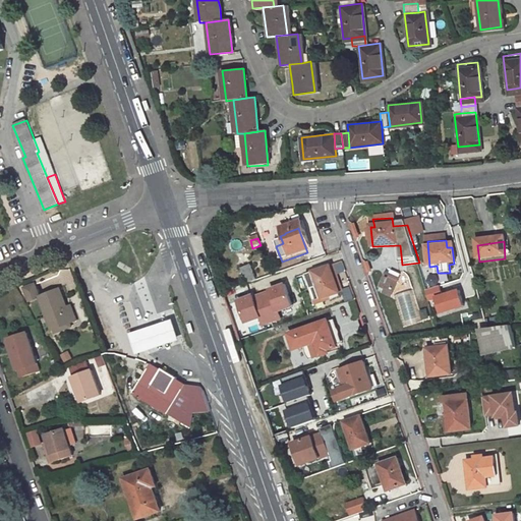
[(339,294),(330,269),(308,276),(315,296),(324,293),(326,299),(339,294)]
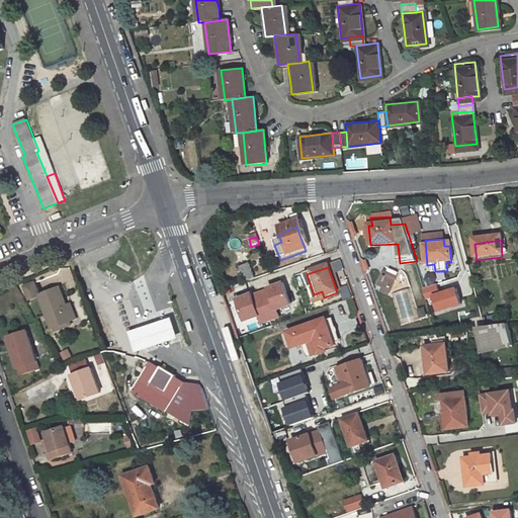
[(237,271),(242,285),(252,282),(247,268),(237,271)]
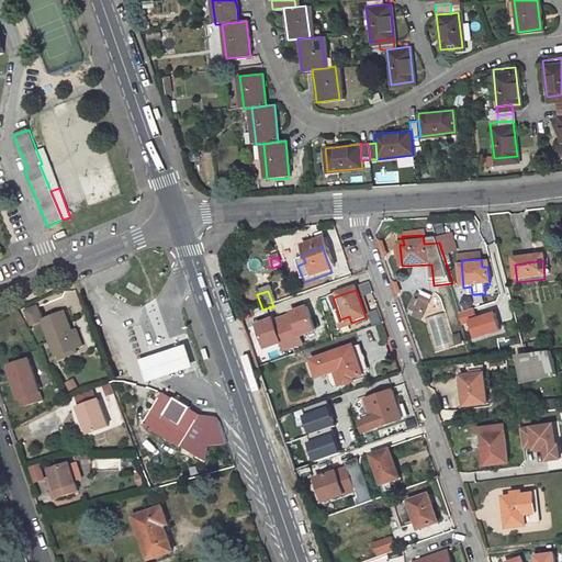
[(420,318),(427,303),(415,298),(409,308),(415,312),(413,315),(420,318)]
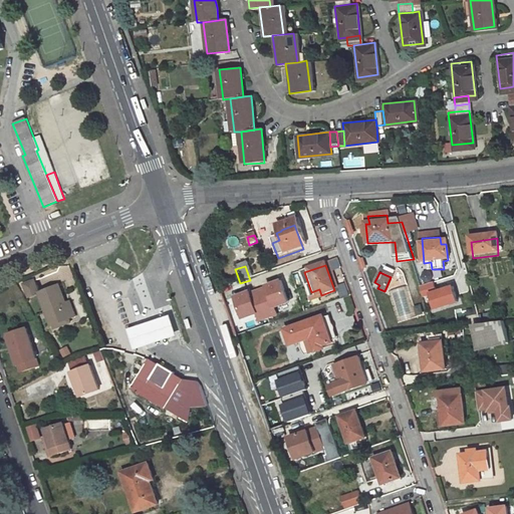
[(237,293),(245,318),(258,314),(260,320),(280,314),(278,306),(293,301),(286,278),(237,293)]
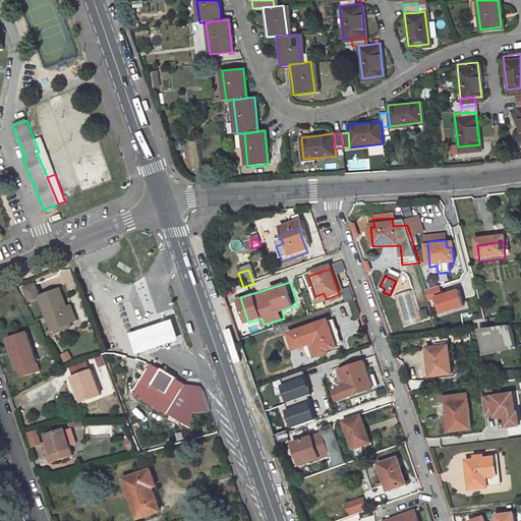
[(463,287),(445,293),(443,284),(427,289),(431,300),(441,297),(446,313),(469,305),(463,287)]
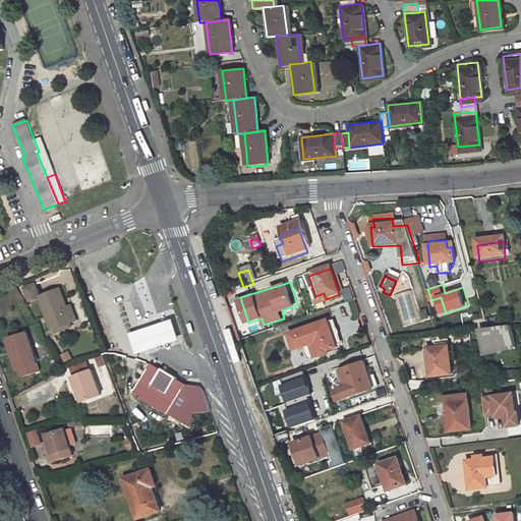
[(67,311),(59,290),(39,297),(53,330),(55,330),(69,324),(76,321),(72,309),(67,311)]
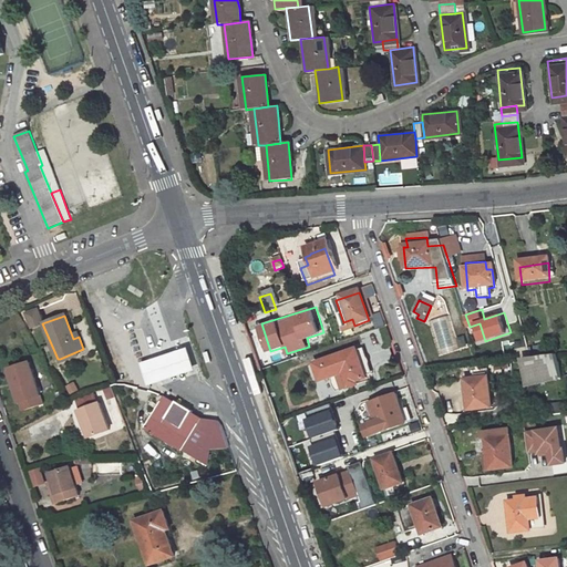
[(185,348),(138,363),(145,387),(193,371),(185,348)]
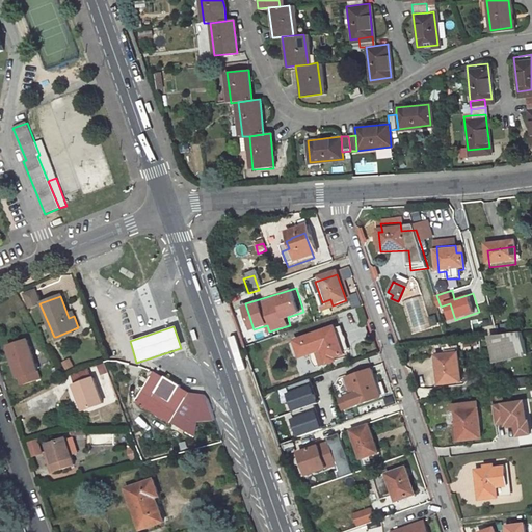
[(344,355),(333,326),(295,339),(300,356),(316,350),(323,348),(328,361),(344,355)]
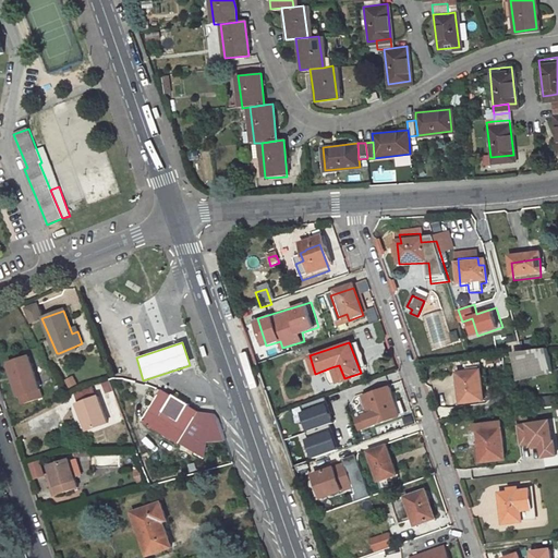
[(522,343),(510,344),(512,353),(524,352),(522,343)]
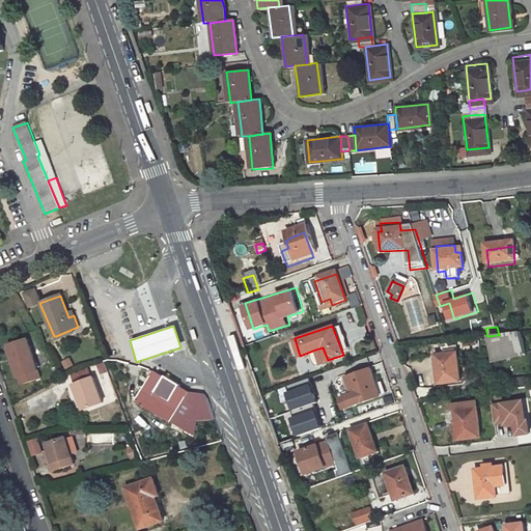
[(57,339),(73,333),(71,330),(56,336),(57,339)]
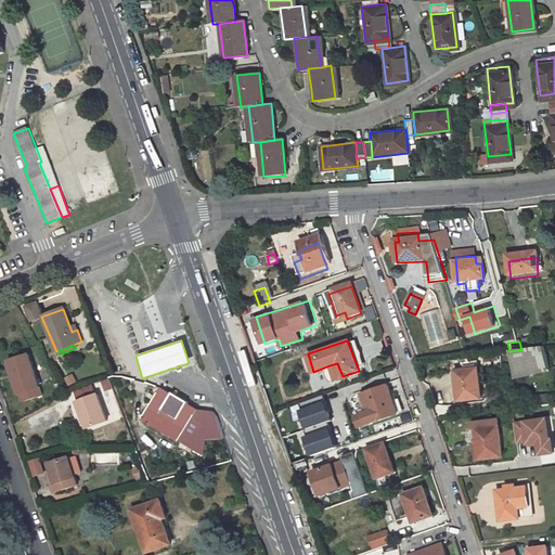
[(521,350),(528,375),(553,371),(553,369),(547,347),(521,350)]
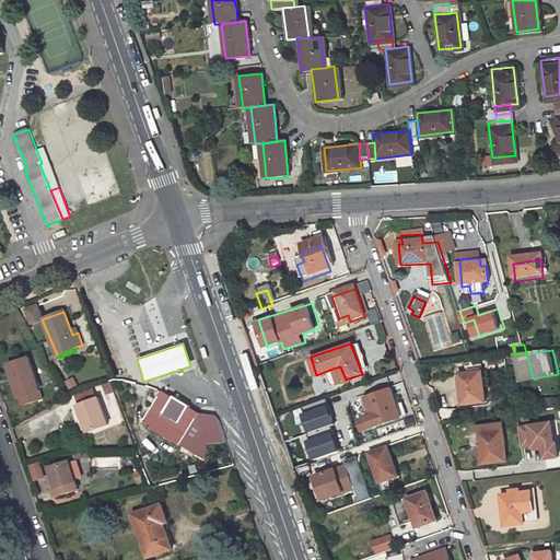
[(10,364),(16,380),(12,382),(19,398),(22,397),(24,405),(44,397),(30,358),(10,364)]
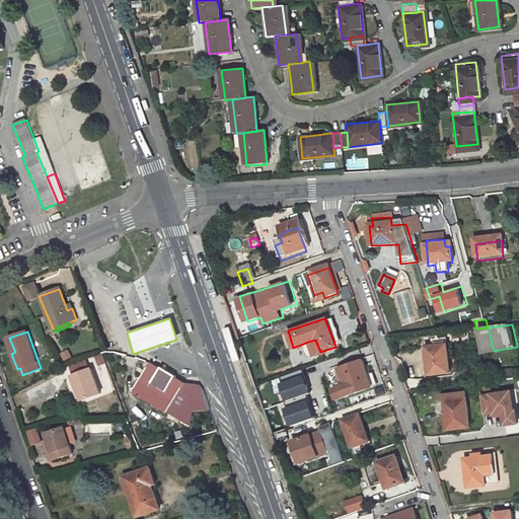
[(6,339),(11,354),(15,352),(9,338),(6,339)]
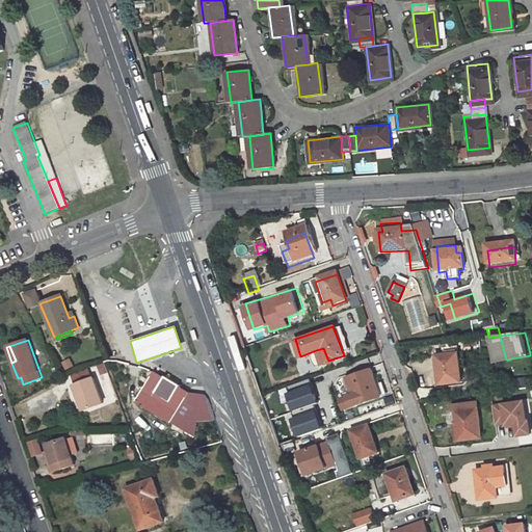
[(462,382),(457,346),(445,348),(446,356),(437,357),(441,384),(462,382)]
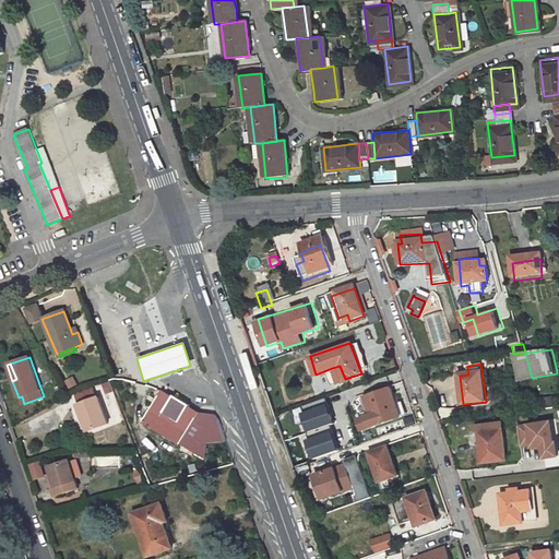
[(332,368),(336,382),(345,379),(340,366),(332,368)]
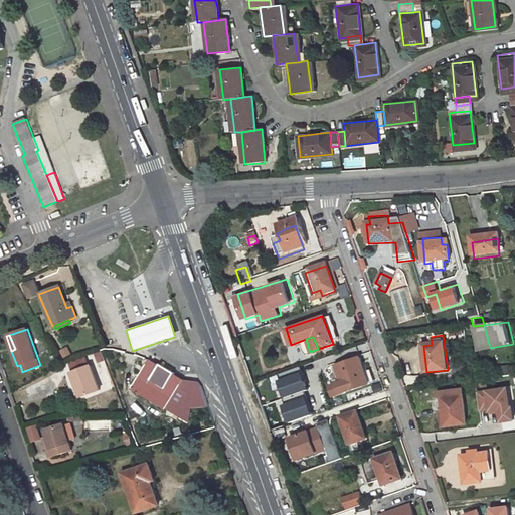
[(135,388),(168,408),(186,379),(176,373),(177,372),(162,363),(161,364),(151,359),(135,388)]
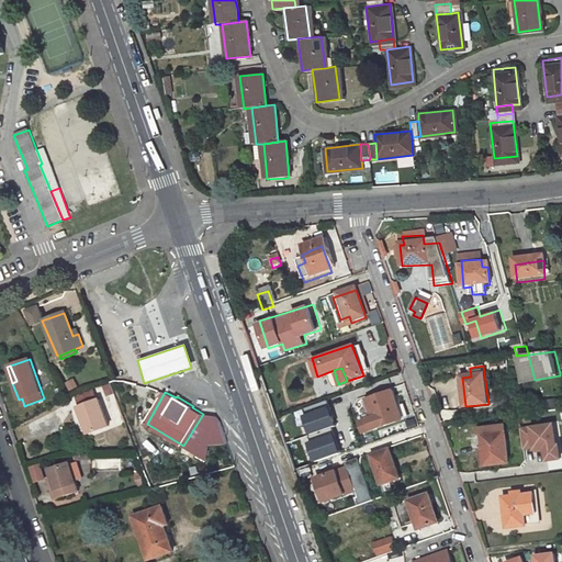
[(398,422),(390,394),(368,401),(377,428),(398,422)]
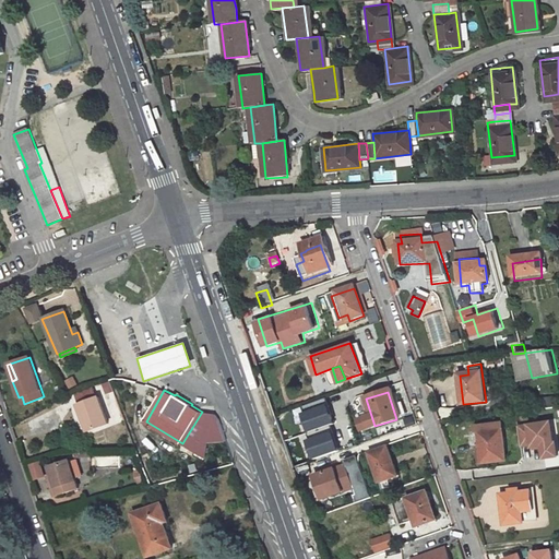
[(88,431),(108,424),(99,396),(78,405),(88,431)]
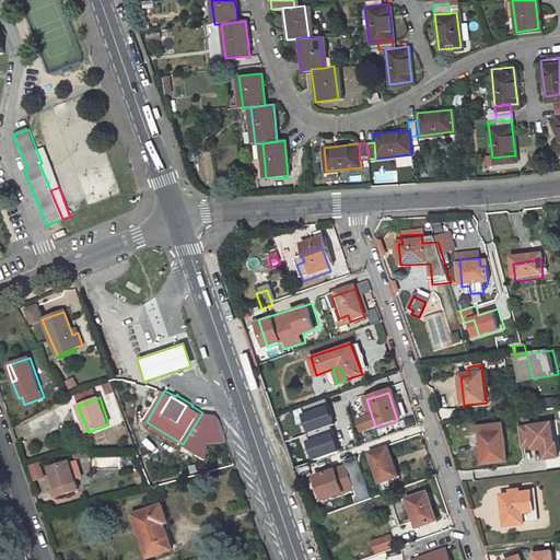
[(331,398),(305,406),(314,436),(310,439),(316,458),(343,450),(335,422),(338,422),(331,398)]
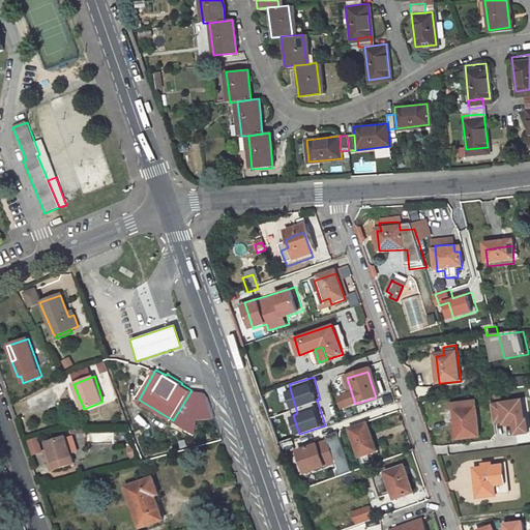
[(529,433),(529,411),(528,398),(493,402),(496,425),(517,423),(518,435),(529,433)]
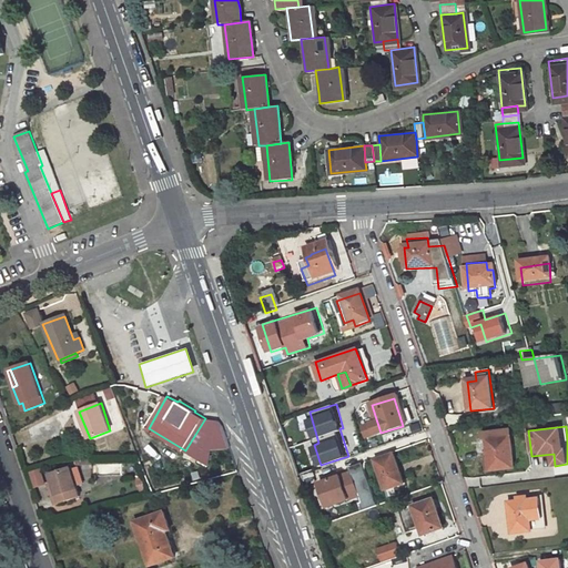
[(515,470),(510,442),(489,445),(494,474),(515,470)]
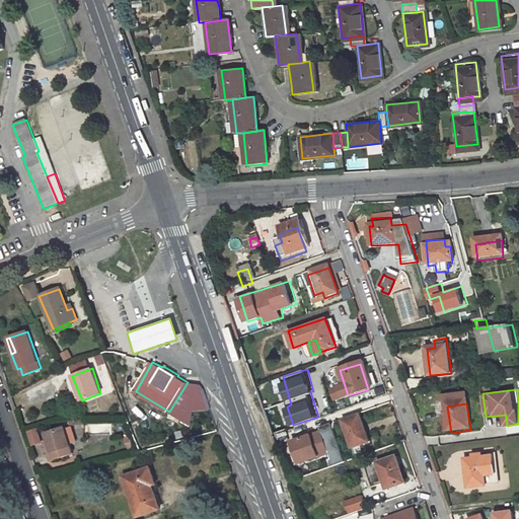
[(369,440),(361,420),(344,427),(352,447),(369,440)]
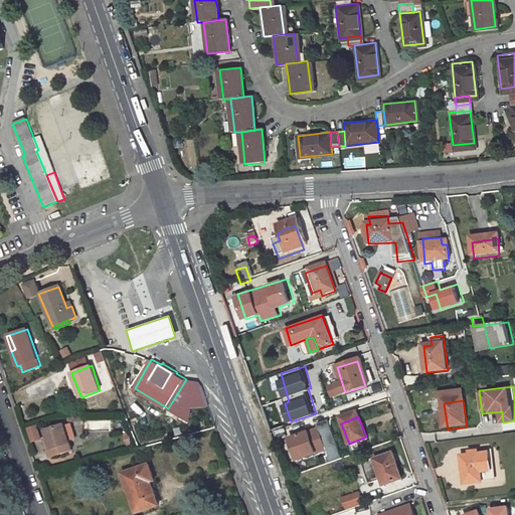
[(57,455),(69,450),(72,449),(70,443),(65,425),(64,423),(45,430),(48,438),(44,439),(50,457),(57,455)]
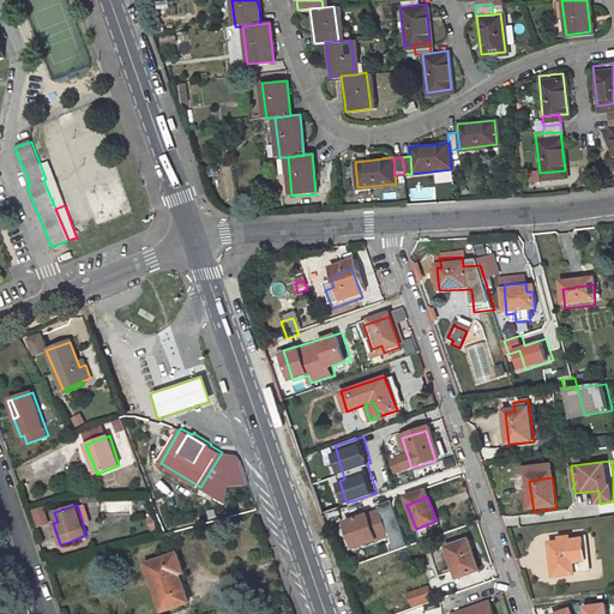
[(78,507),(84,528),(92,525),(85,505),(78,507)]
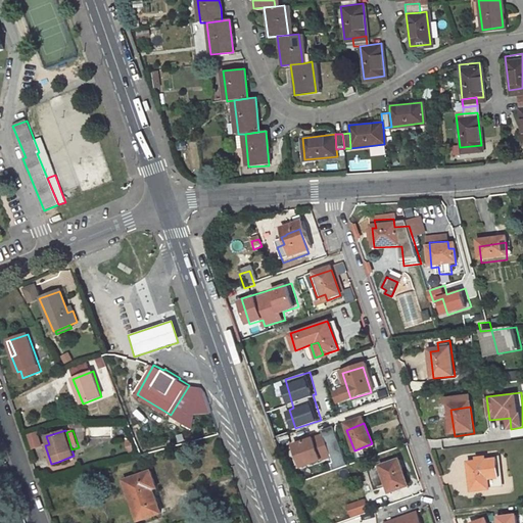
[(28,434),(33,449),(44,446),(39,431),(28,434)]
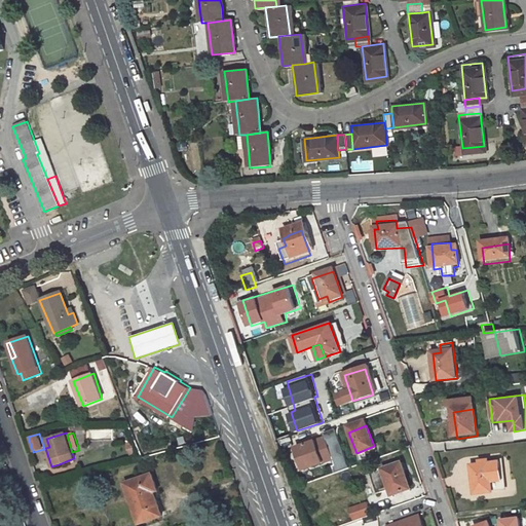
[(305,470),(336,460),(329,435),(298,443),(305,470)]
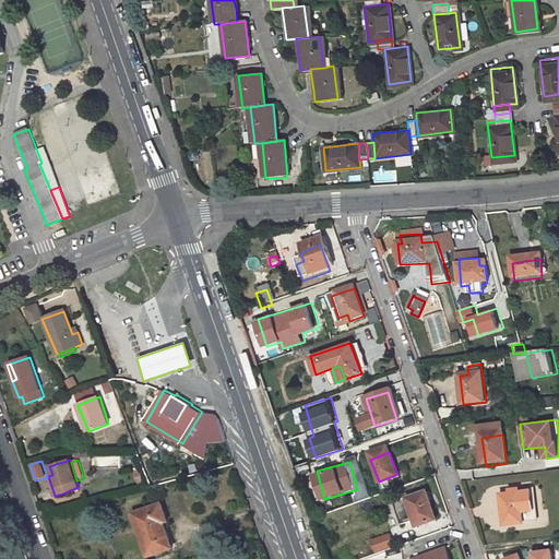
[(314,501),(323,500),(321,485),(312,487),(314,501)]
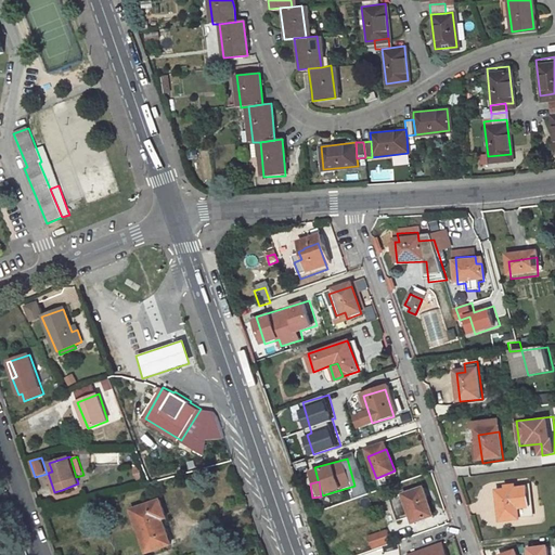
[(65,502),(79,497),(75,485),(62,490),(65,502)]
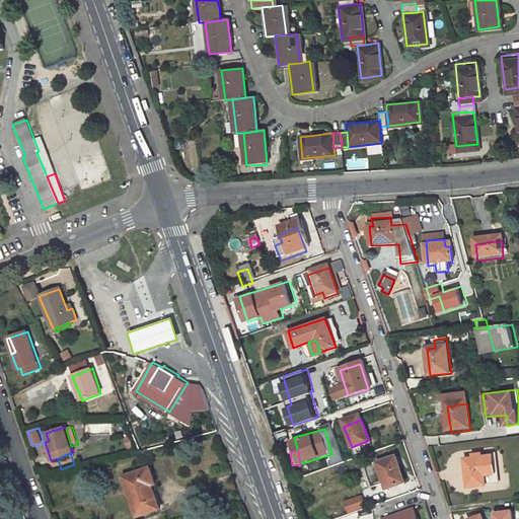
[(471,491),(490,488),(485,461),(467,464),(471,491)]
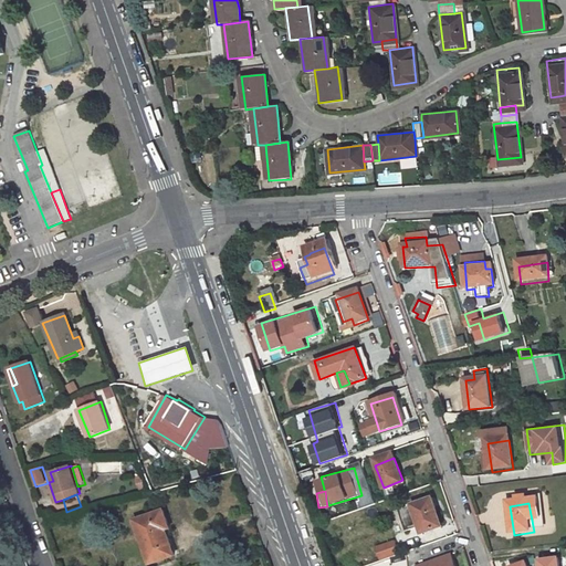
[(442,527),(433,504),(413,511),(422,535),(442,527)]
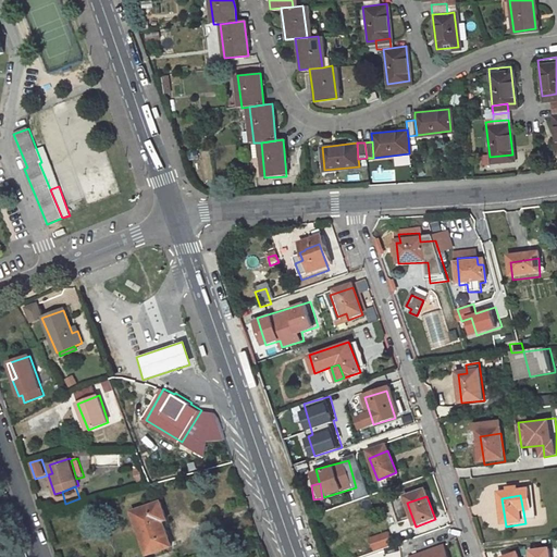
[(173,546),(162,516),(166,514),(162,503),(134,512),(148,555),(173,546)]
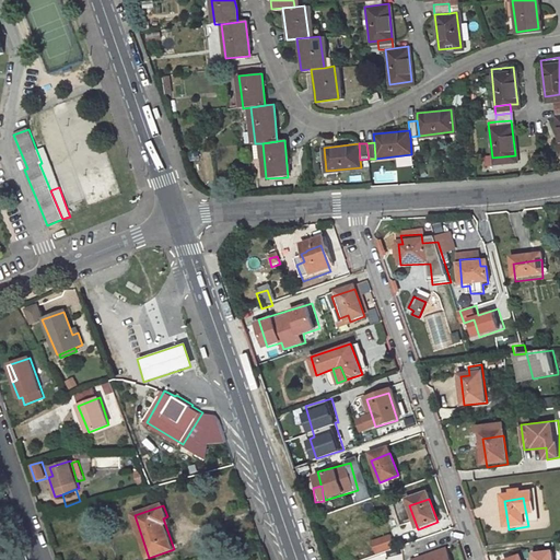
[(372,540),(377,555),(397,547),(392,533),(372,540)]
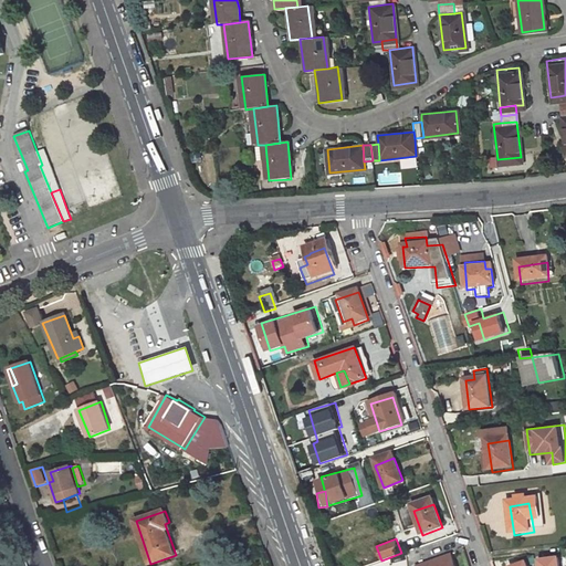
[(458,565),(454,555),(423,565),(458,565)]
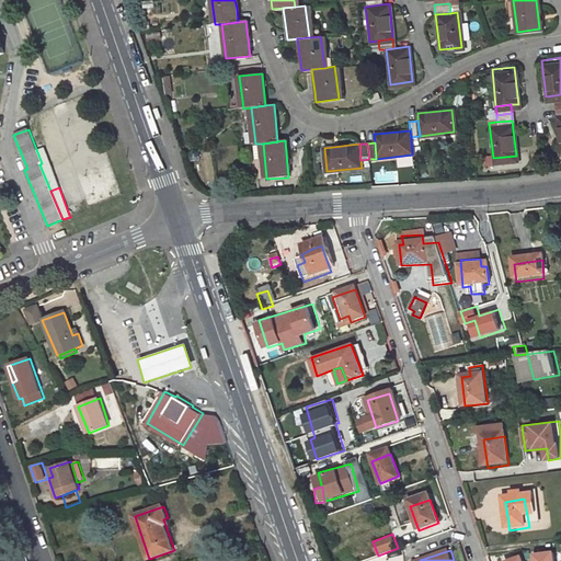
[(559,560),(559,550),(536,550),(536,560),(559,560)]
